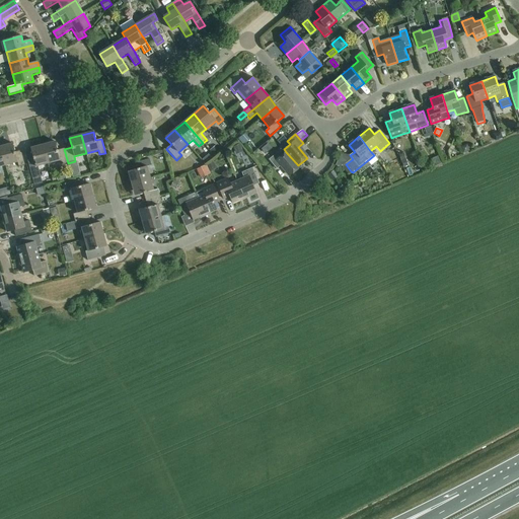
[(55,142),(43,145),(48,163),(60,160),(61,165),(68,163),(64,149),(57,150),(55,142)]
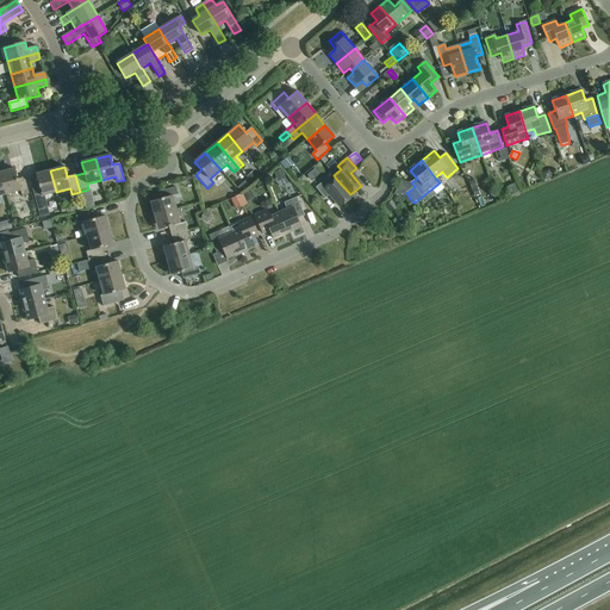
[(14,169),(0,173),(6,194),(20,191),(22,195),(29,194),(25,178),(18,179),(14,169)]
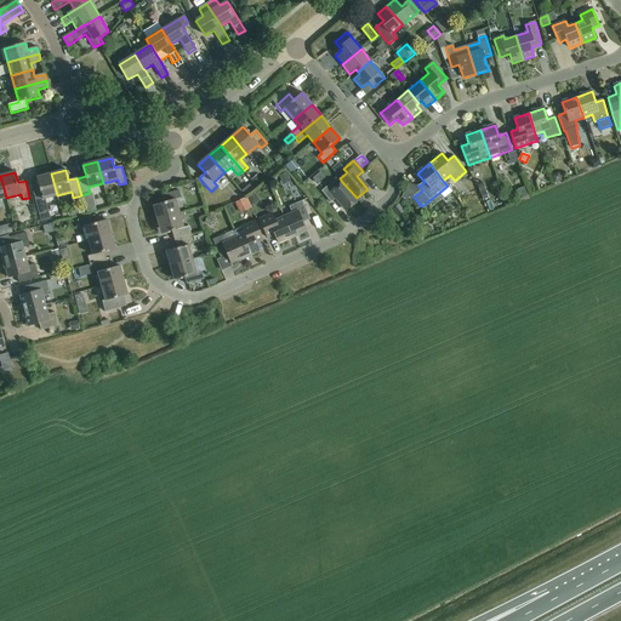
[(559,172),(552,175),(554,183),(563,180),(559,172)]
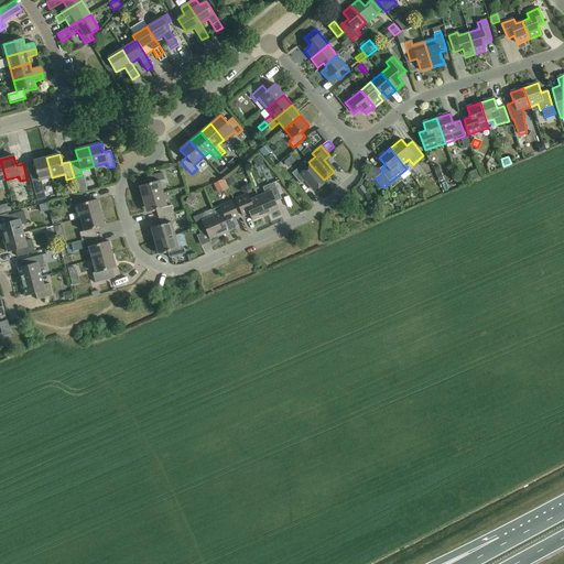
[(52,177),(46,158),(33,161),(36,171),(30,172),(33,188),(41,186),(39,182),(52,177)]
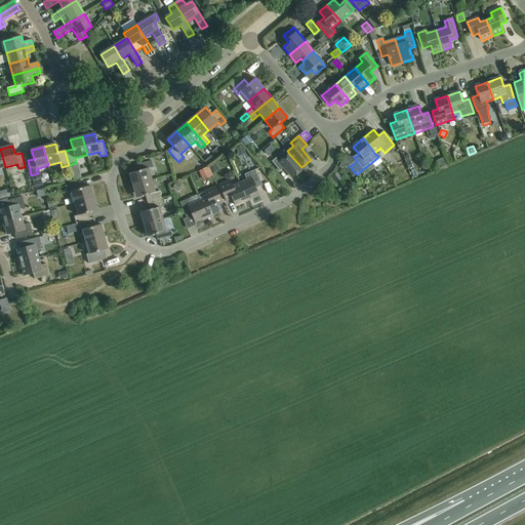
[(236,149),(239,157),(245,154),(242,147),(236,149)]
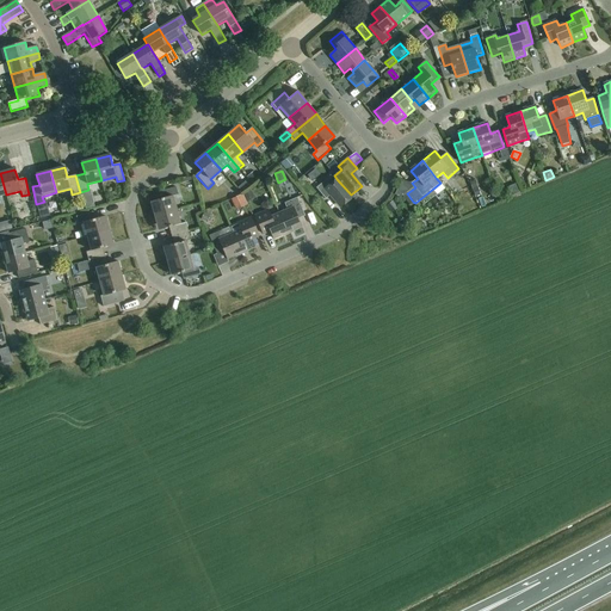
[(254,172),(247,178),(252,183),(259,178),(254,172)]
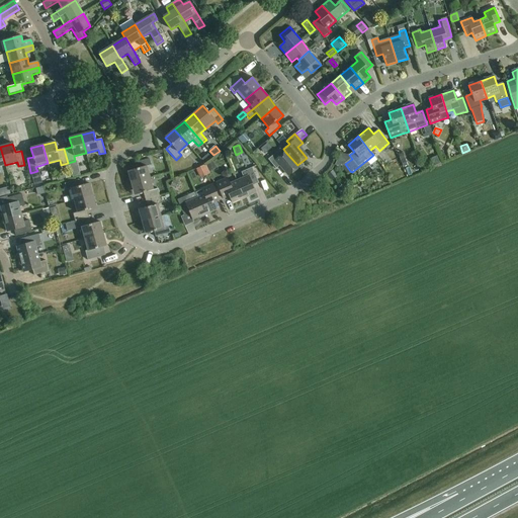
[(285,152),(279,157),(276,153),(268,160),(276,169),(281,165),(289,176),(299,168),(297,165),(285,152)]
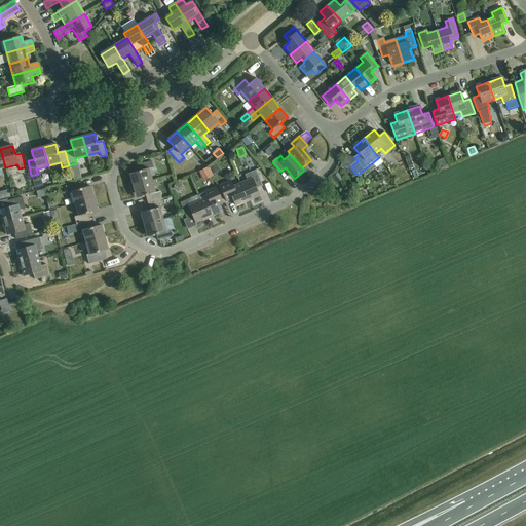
[(405,157),(409,170),(414,168),(409,156),(405,157)]
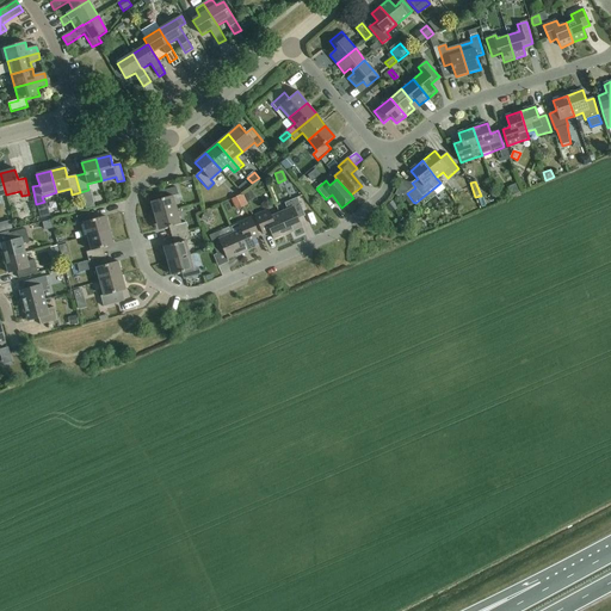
[(245,183),(239,189),(242,193),(250,187),(248,186),(247,185),(246,183),(245,183)]
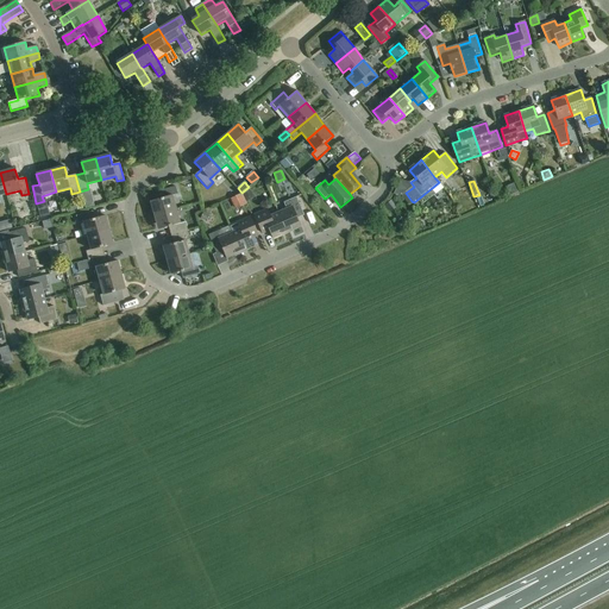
[(155,215),(176,209),(173,195),(177,194),(175,187),(158,192),(161,199),(150,201),(155,215)]
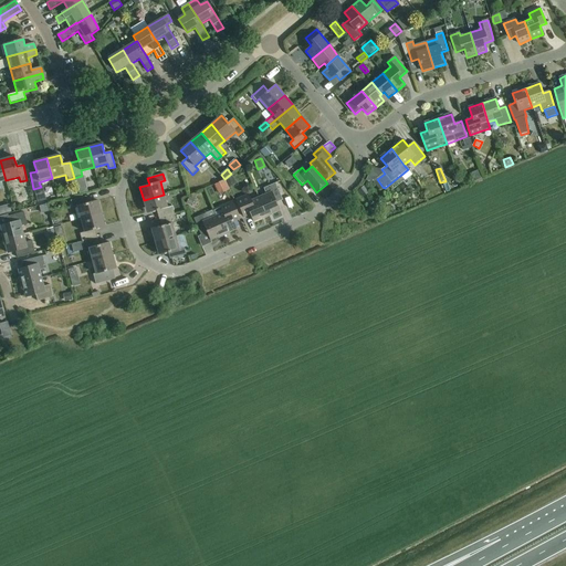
[(377,179),(373,182),(379,190),(383,187),(377,179)]
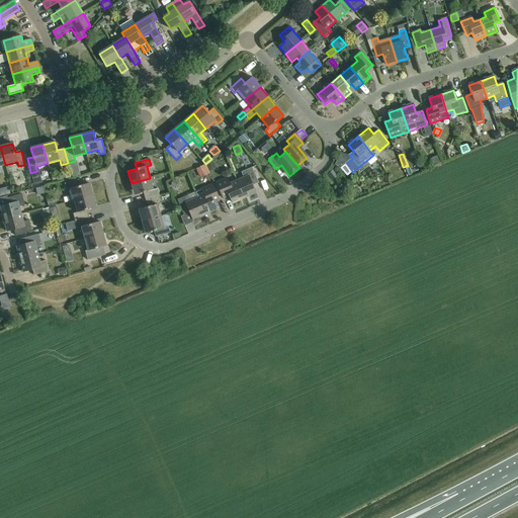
[(206,165),(196,169),(200,178),(210,174),(206,165)]
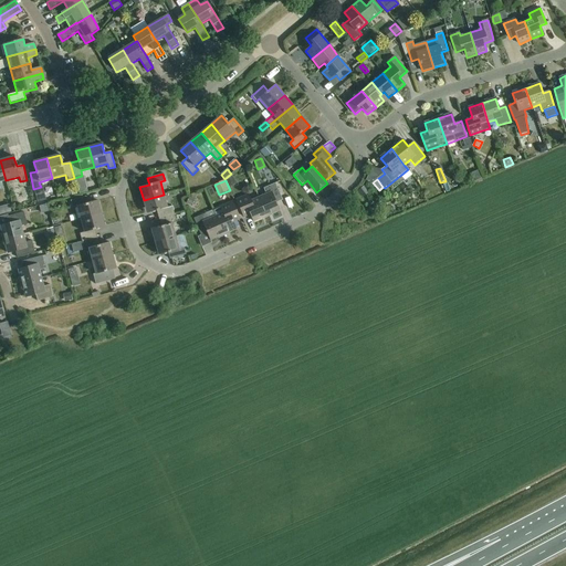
[(266,195),(259,198),(266,216),(280,210),(276,203),(283,200),(275,184),(263,189),(266,195)]
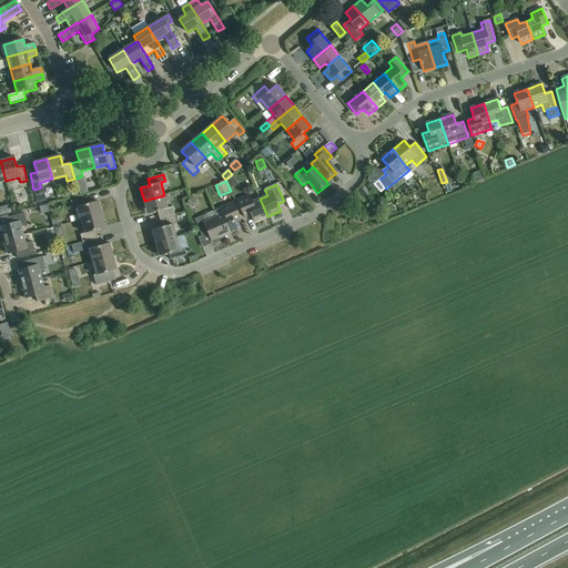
[(369,193),(365,188),(358,192),(364,198),(369,193)]
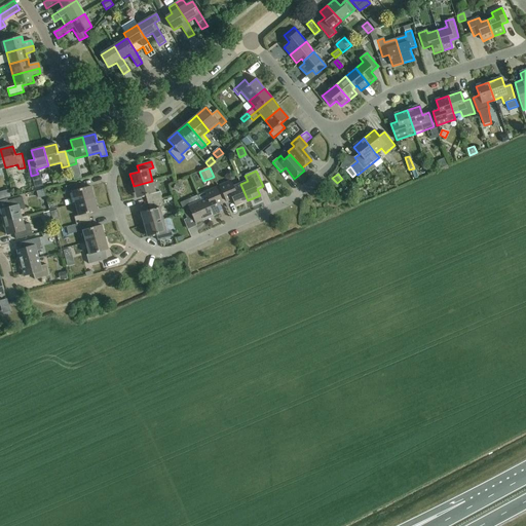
[(146,196),(148,203),(162,199),(160,192),(155,193),(152,181),(134,186),(137,198),(146,196)]
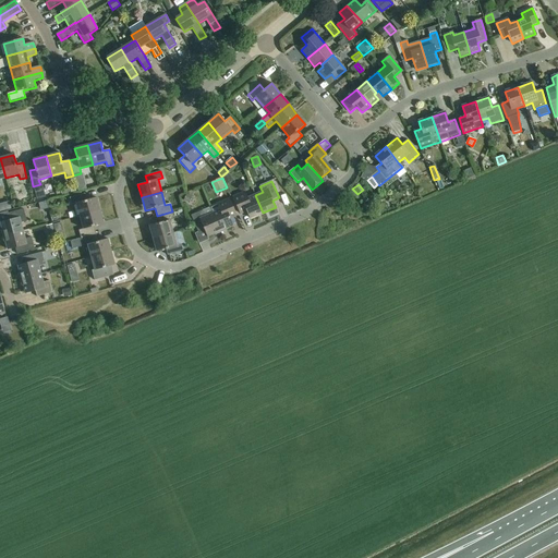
[(263,213),(255,195),(247,198),(245,192),(233,197),(241,214),(246,211),(250,218),(263,213)]
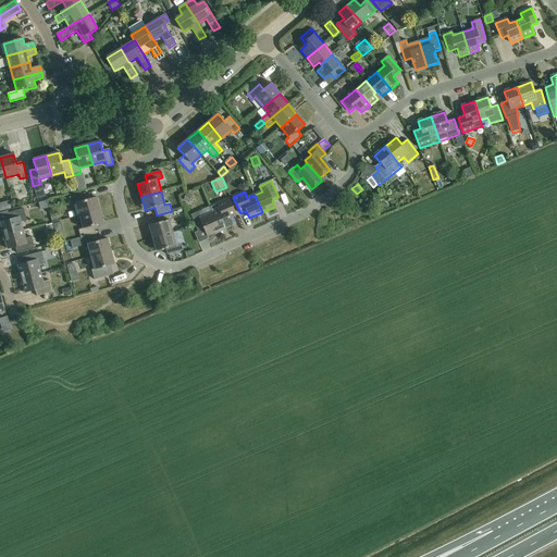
[(76,203),(79,217),(100,210),(96,198),(87,200),(85,194),(70,198),(72,205),(76,203)]
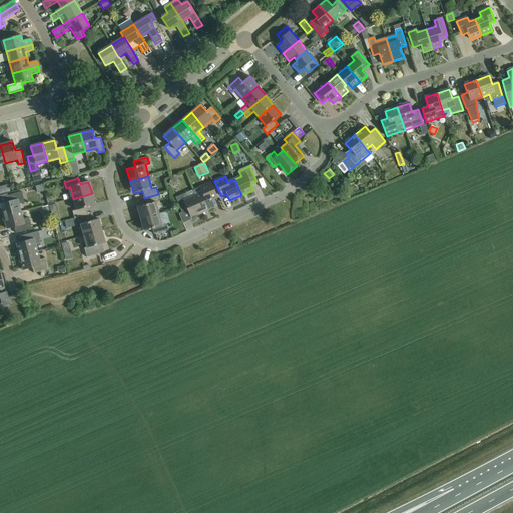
[(210,183),(193,190),(202,212),(214,207),(211,200),(217,198),(210,183)]
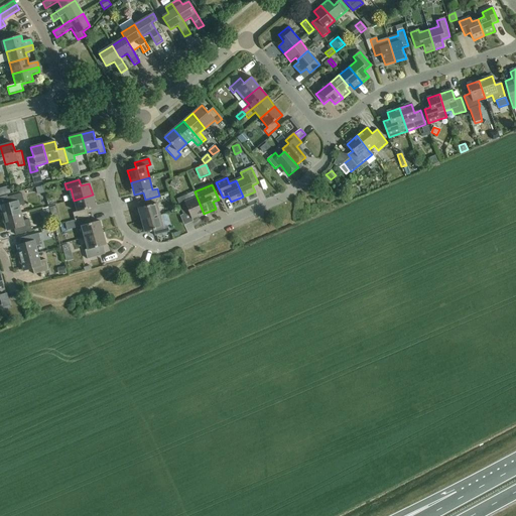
[(42,185),(35,187),(37,195),(44,192),(42,186),(42,185)]
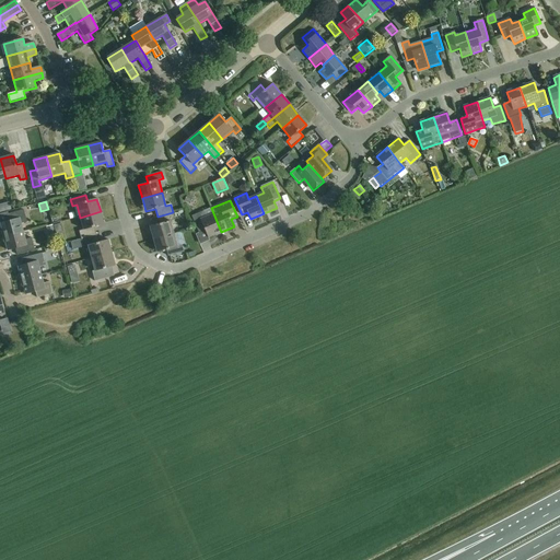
[(208,237),(221,232),(211,208),(191,217),(199,233),(205,231),(208,237)]
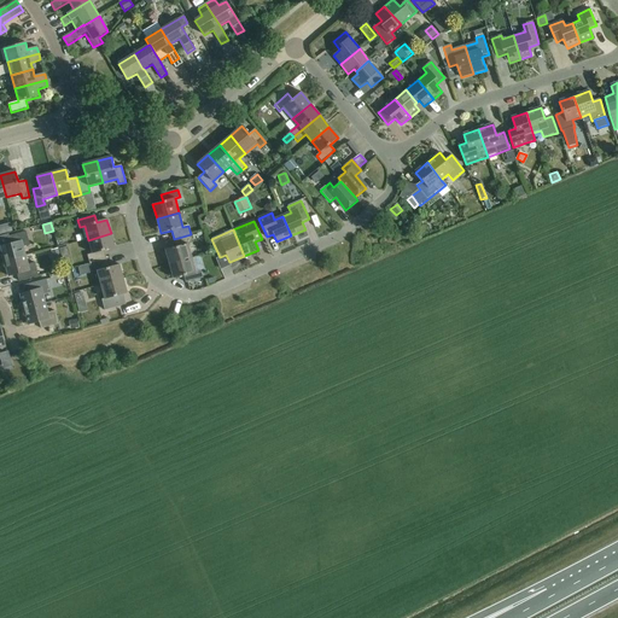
[(0,246),(5,262),(25,256),(23,248),(30,245),(27,232),(10,237),(11,244),(0,246)]
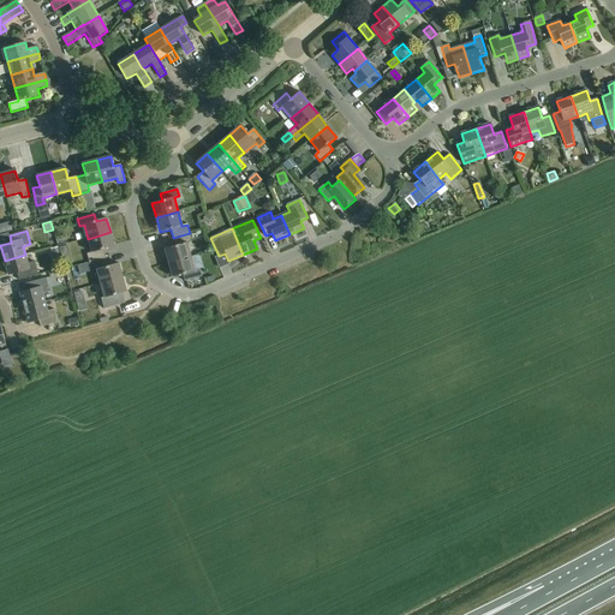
[(87,254),(89,263),(106,258),(103,250),(114,246),(111,232),(88,239),(91,252),(87,254)]
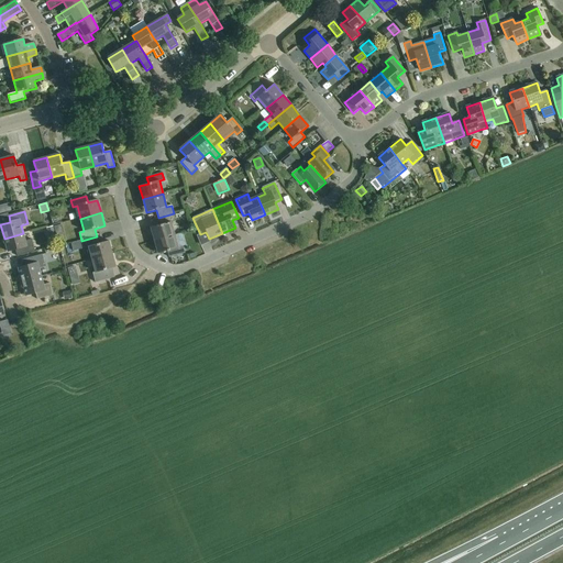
[(151,228),(154,241),(175,235),(170,222),(176,221),(174,213),(158,218),(161,225),(151,228)]
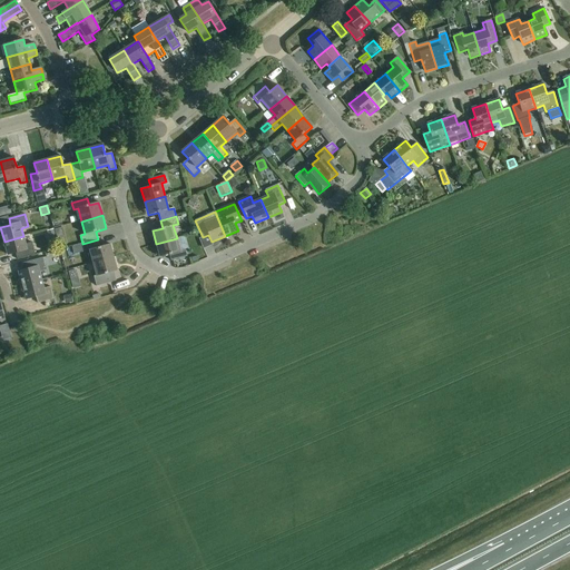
[(55,231),(57,237),(65,235),(62,228),(55,231)]
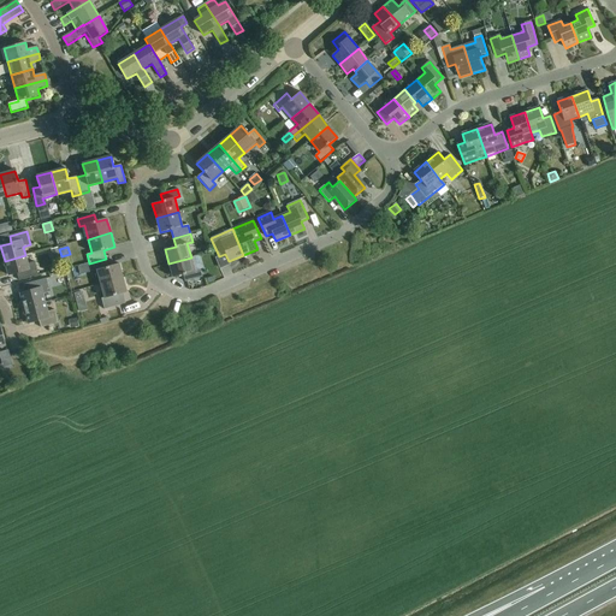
[(25,255),(5,261),(9,276),(17,273),(19,280),(39,276),(35,262),(28,264),(25,255)]
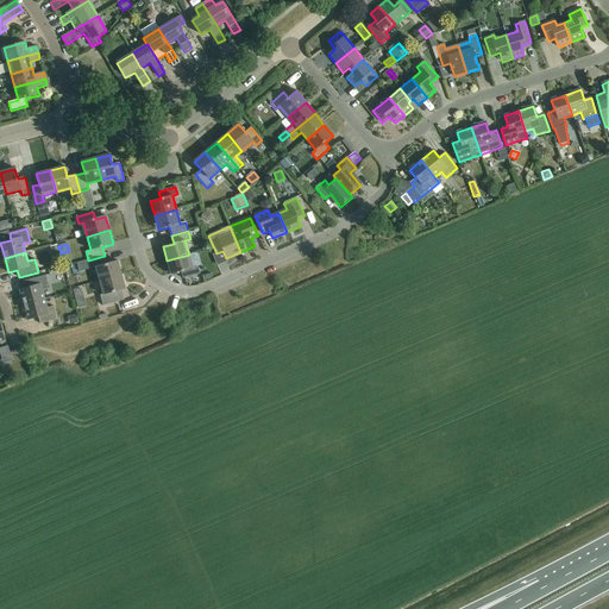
[(189,255),(167,261),(171,275),(181,271),(183,280),(200,275),(198,267),(193,269),(189,255)]
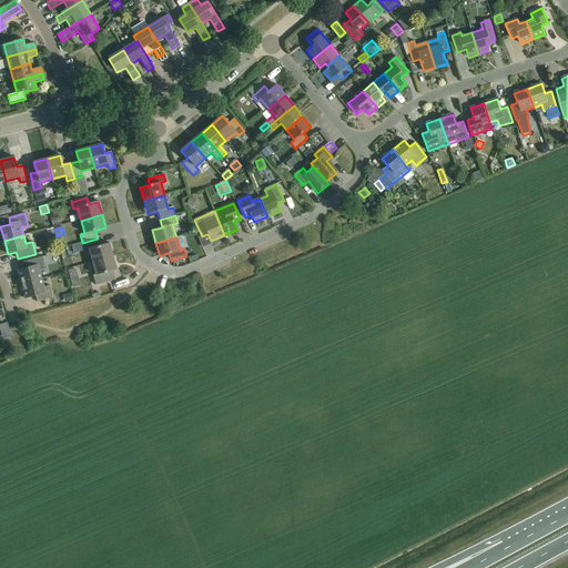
[(100,246),(98,239),(82,243),(84,251),(89,250),(93,262),(113,256),(110,243),(100,246)]
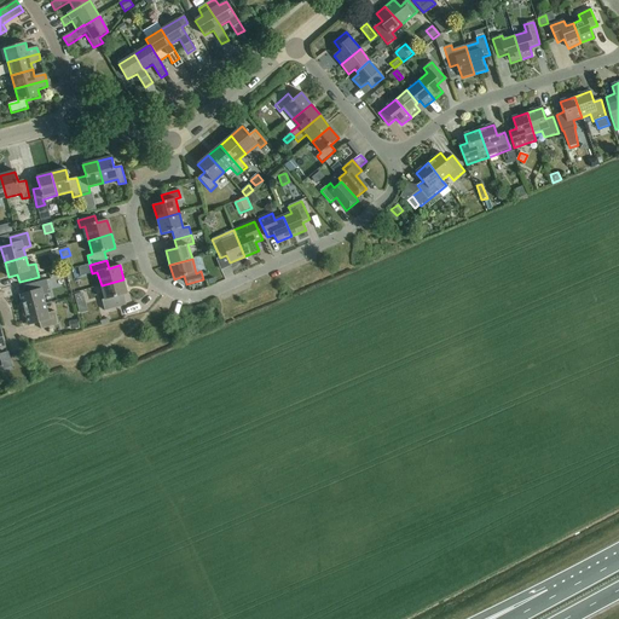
[(123,279),(102,285),(105,300),(100,301),(102,308),(119,305),(117,296),(127,294),(123,279)]
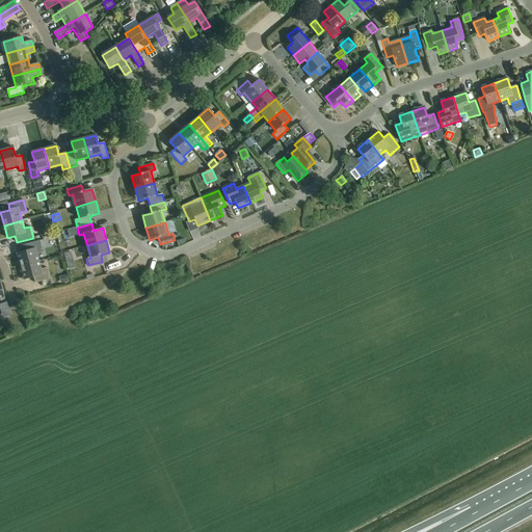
[(19,262),(20,267),(38,262),(36,254),(43,253),(40,241),(25,244),(26,250),(17,254),(20,261),(19,262)]
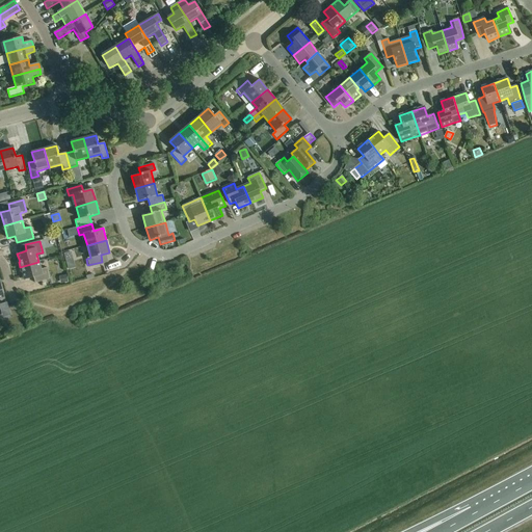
[(71,251),(64,254),(65,261),(73,259),(71,251)]
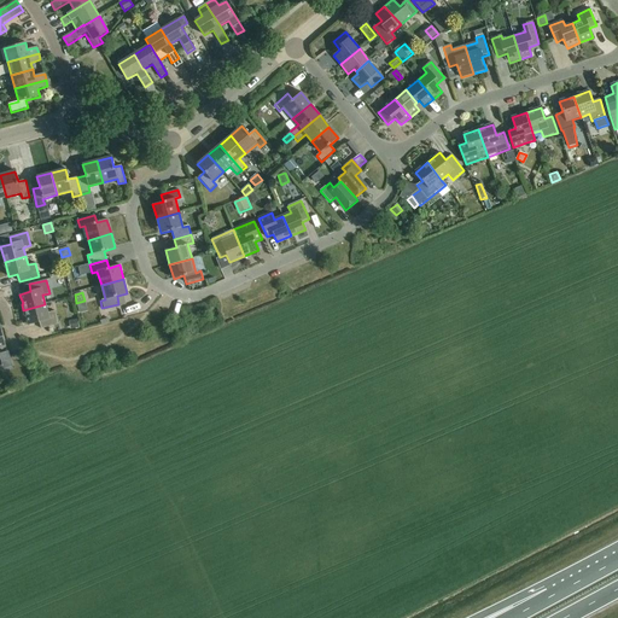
[(45,304),(23,310),(24,316),(25,315),(28,325),(39,322),(41,330),(58,325),(54,312),(47,313),(45,304)]
